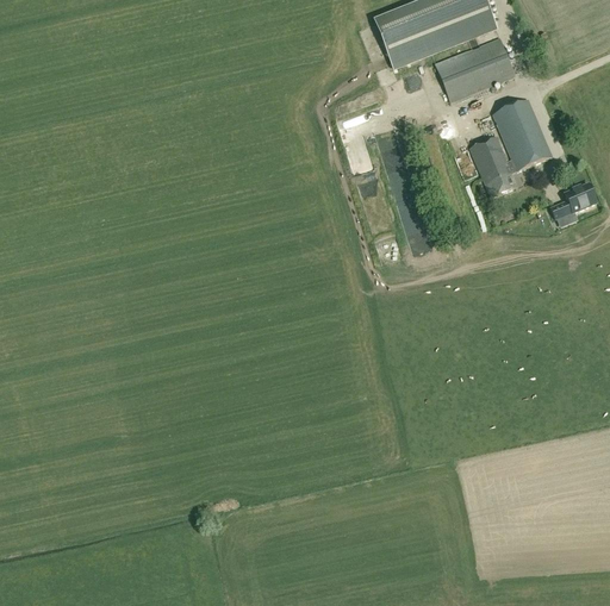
[(393,68),(496,27),(484,0),(431,0),(375,23),(393,68)]
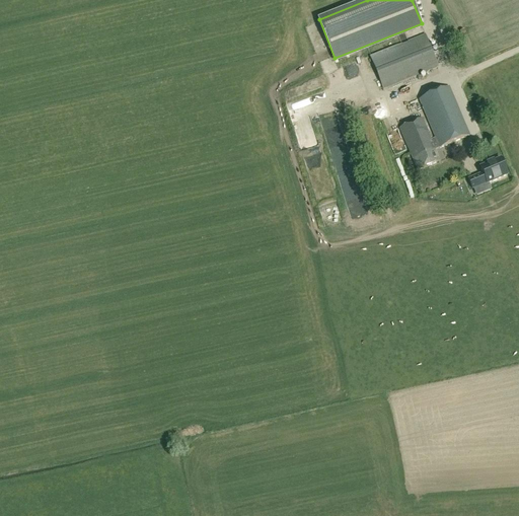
[(425,32),(370,55),(383,86),(438,64),(425,32)]
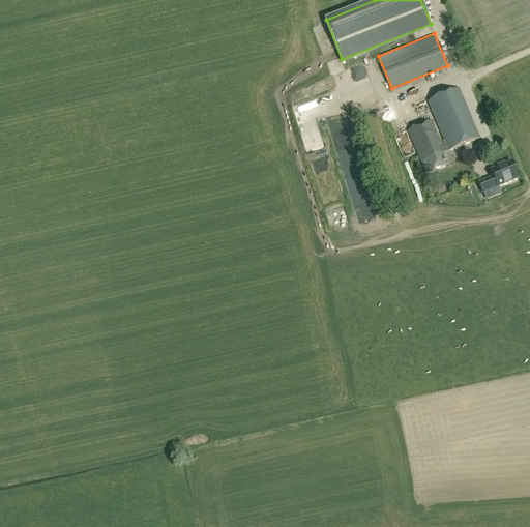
[(342,80),(340,74),(329,78),(331,84),(342,80)]
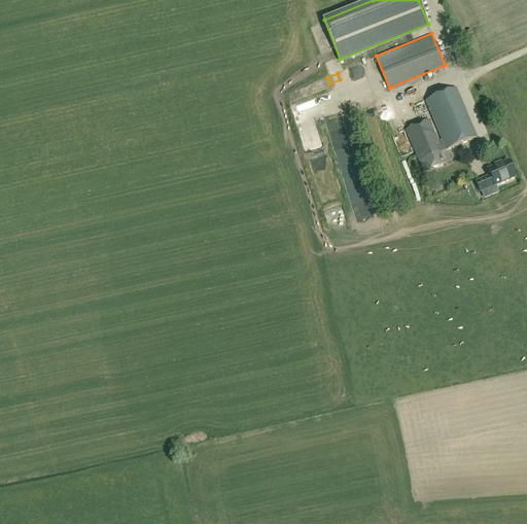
[(478,135),(456,85),(425,99),(429,108),(432,107),(435,113),(432,115),(442,138),(436,140),(427,118),(406,128),(417,154),(419,153),(426,171),(446,163),(441,150),(446,148),(447,148),(478,135)]
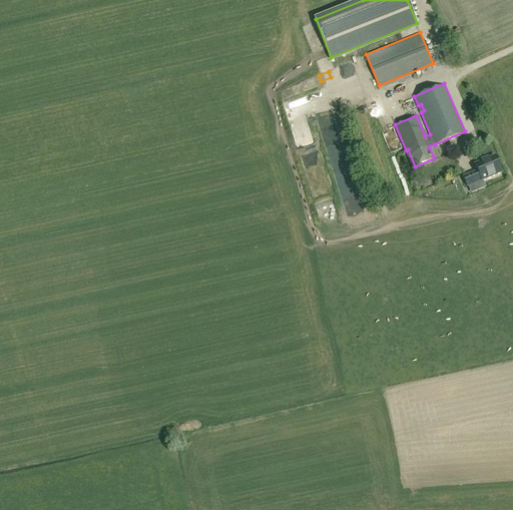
[(374,109),(389,108),(387,93),(373,94),(374,109)]
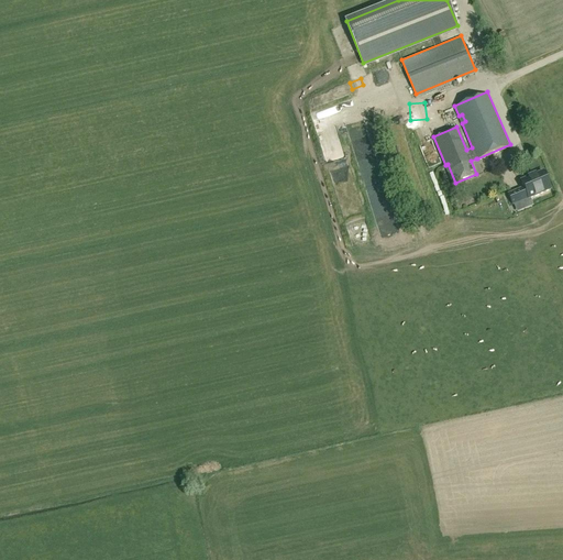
[(375,142),(361,144),(364,156),(368,155),(376,191),(386,189),(375,142)]
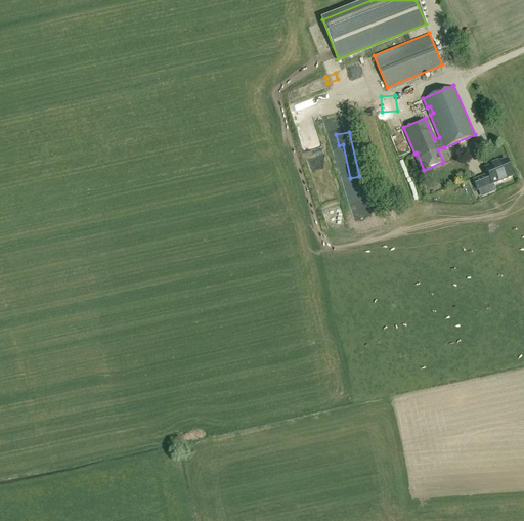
[(513,174),(506,158),(484,167),(488,176),(484,178),(486,184),(491,182),(491,183),(513,174)]
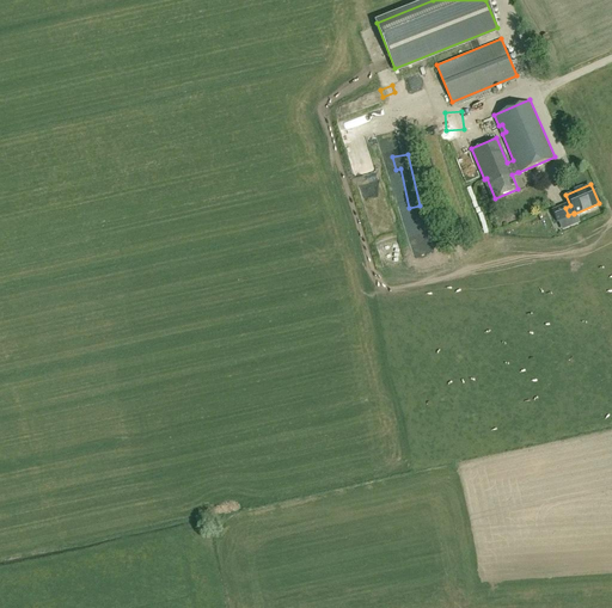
[(417,215),(418,238),(429,237),(428,215),(417,215)]
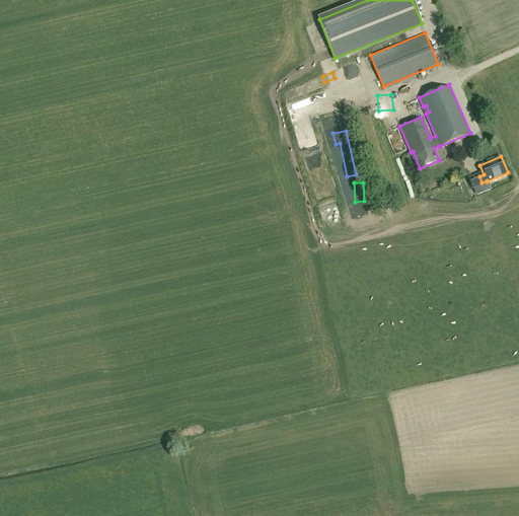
All buildings are outlined.
